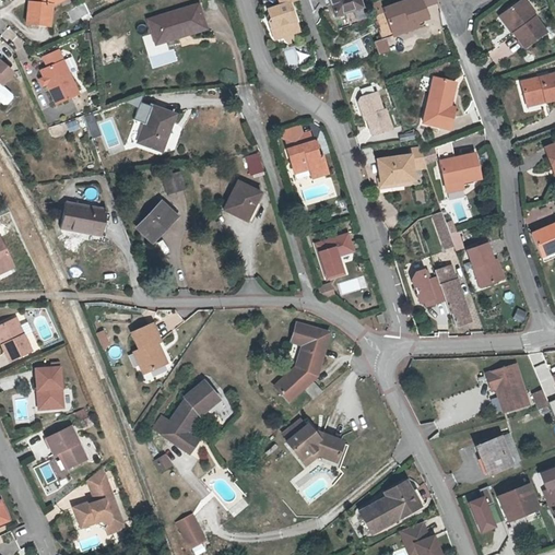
[(31,0),(27,21),(50,23),(54,1),(56,0),(31,0)]
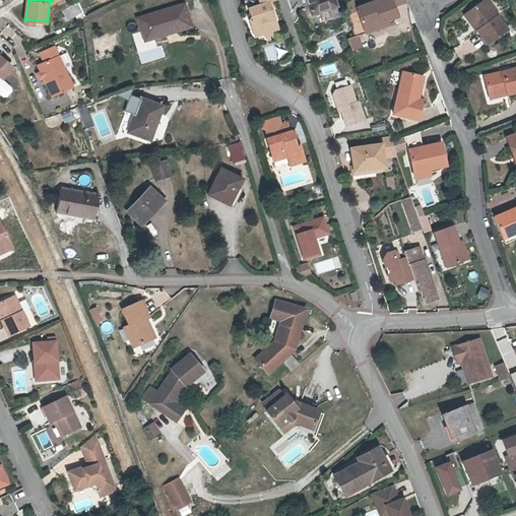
[(276,0),(258,0),(260,5),(248,9),(251,16),(249,20),(254,37),(261,35),(262,34),(263,31),(268,29),(271,31),(271,30),(277,28),(269,2),(276,0)]
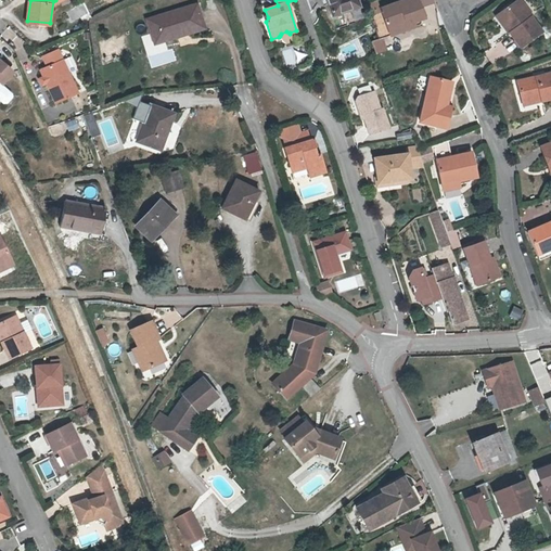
[(341,13),(336,0),(324,0),(331,16),(341,13)]
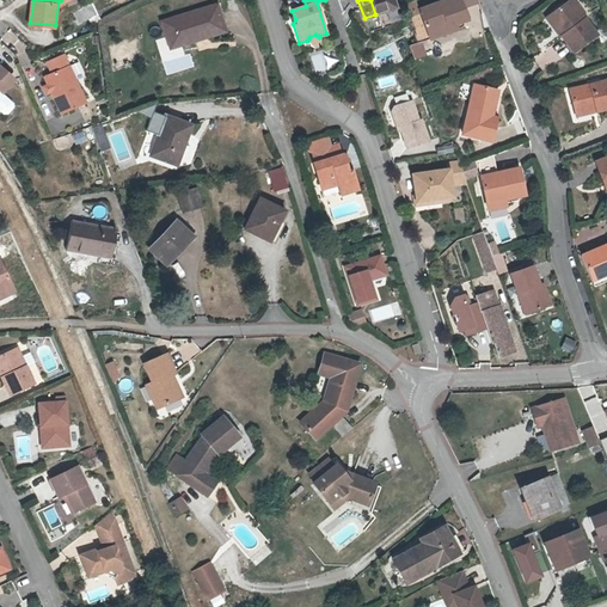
[(371,0),(375,14),(396,7),(393,0),(371,0)]
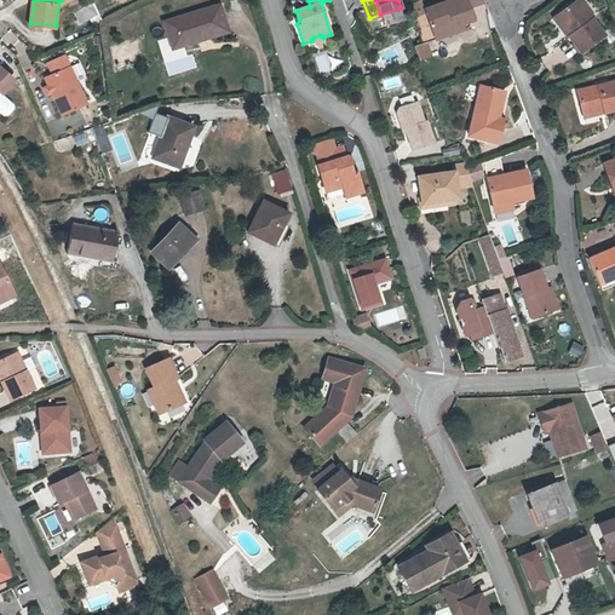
[(414,15),(424,11),(420,0),(411,4),(414,15)]
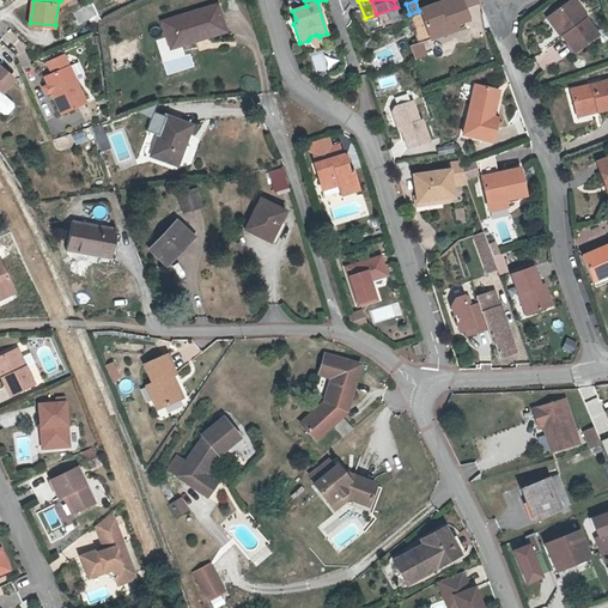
[(449,0),(419,11),(409,14),(419,44),(423,42),(466,26),(464,22),(467,20),(460,0),(449,0)]
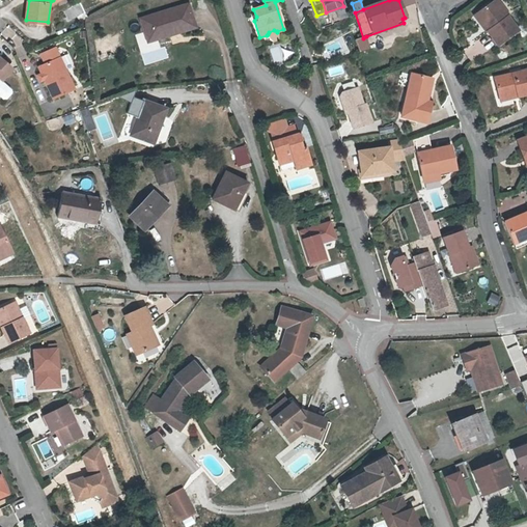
[(490,27),(486,29),(497,44),(516,29),(506,17),(507,16),(496,0),(494,0),(477,11),(490,27)]
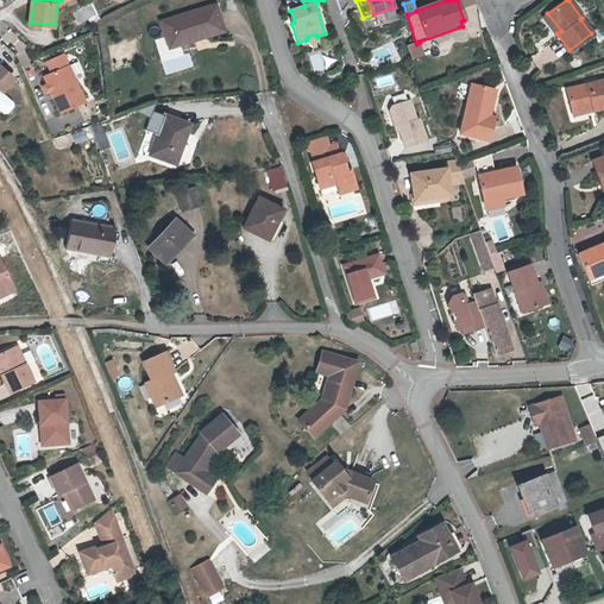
[(176,33),(180,43),(224,30),(215,4),(162,20),(168,36),(176,33)]
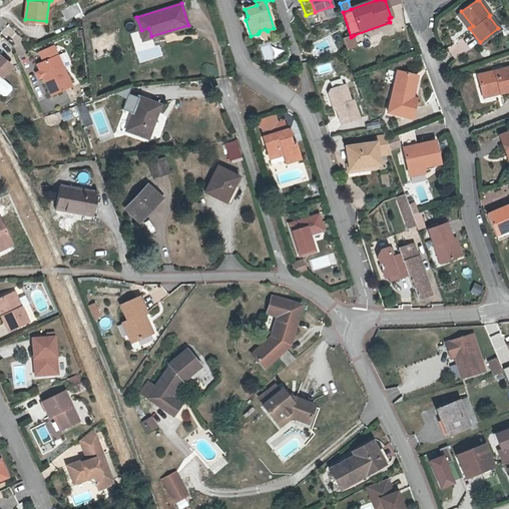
[(63,13),(67,22),(83,15),(79,6),(63,13)]
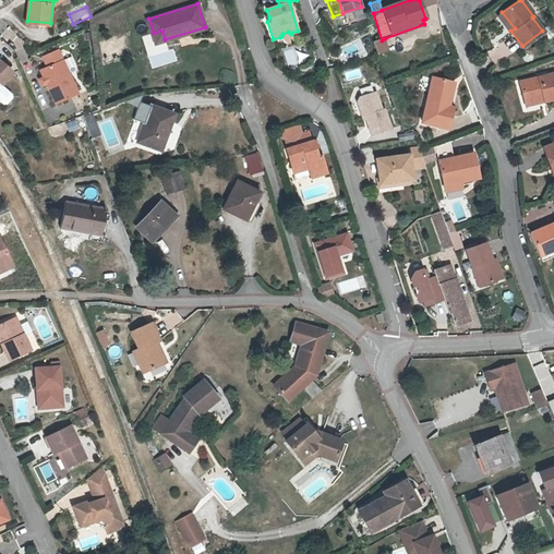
[(515,28),(502,12),(496,16),(508,33),(510,31),(515,28)]
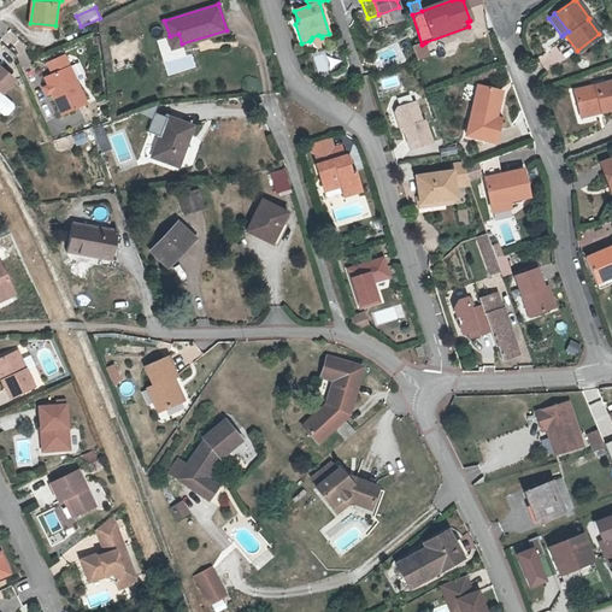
[(178,34),(170,36),(174,47),(182,43),(178,34)]
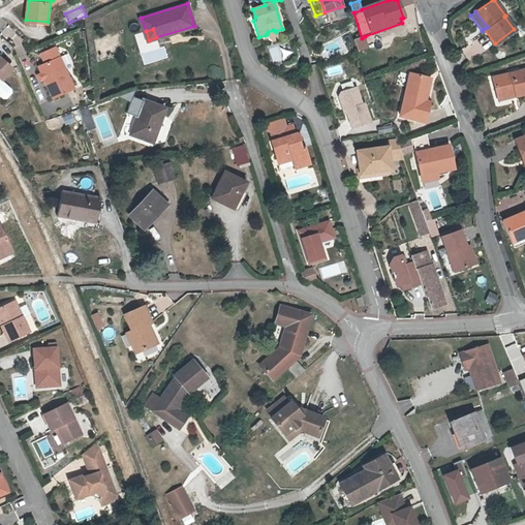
[(267,34),(266,35),(267,38),(271,41),(276,39),(277,34),(276,31),(276,32),(273,30),(268,32),(267,34)]
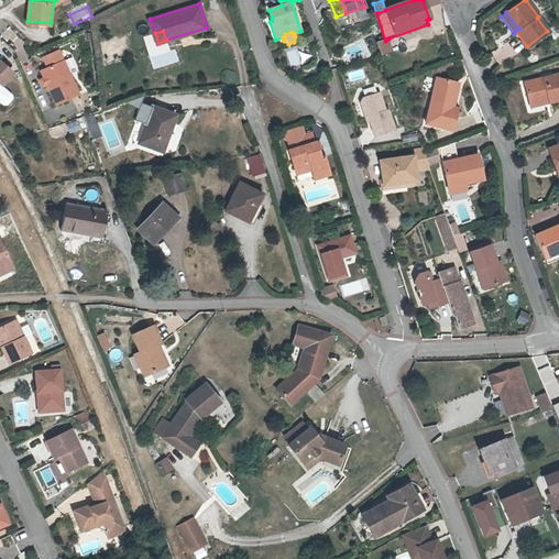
[(376,43),(381,54),(388,51),(385,41),(376,43)]
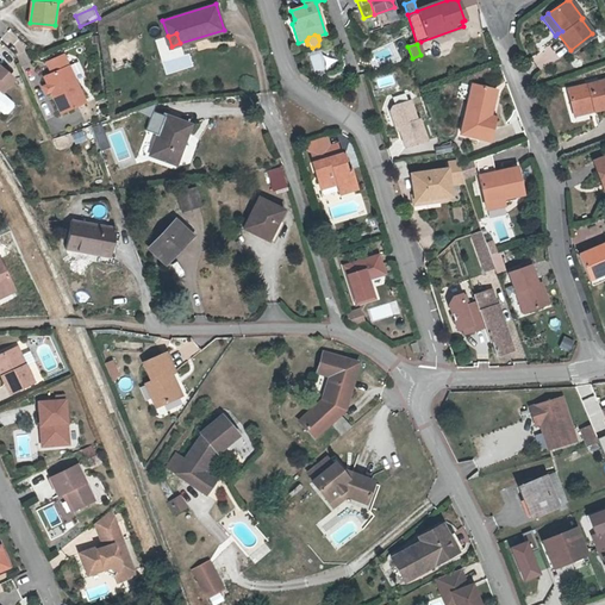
[(319,63),(318,50),(307,51),(309,64),(319,63)]
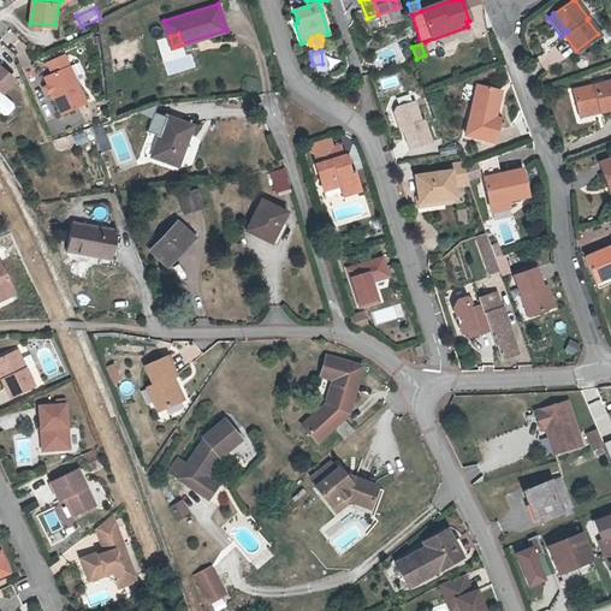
[(65,53),(49,60),(54,71),(71,63),(65,53)]
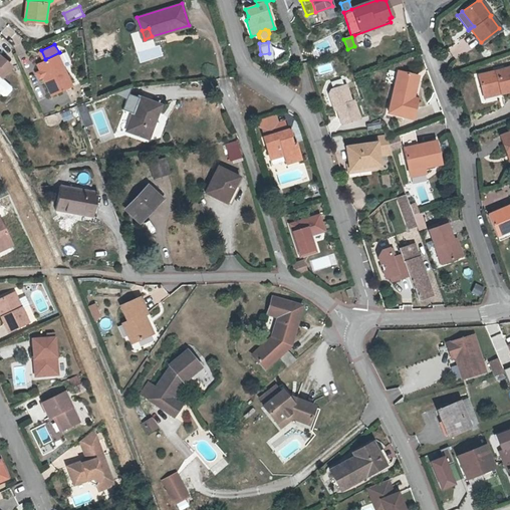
[(59,52),(45,59),(39,62),(52,91),(72,83),(59,52)]
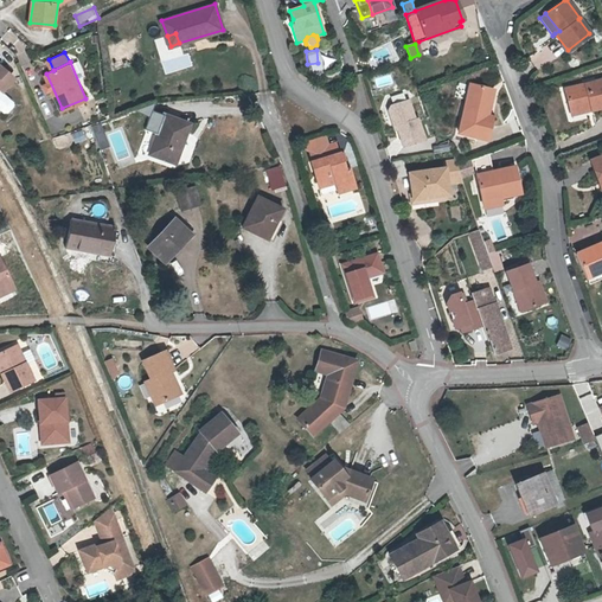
[(1,90),(14,76),(0,63),(0,104),(6,109),(10,109),(13,103),(13,100),(1,90)]
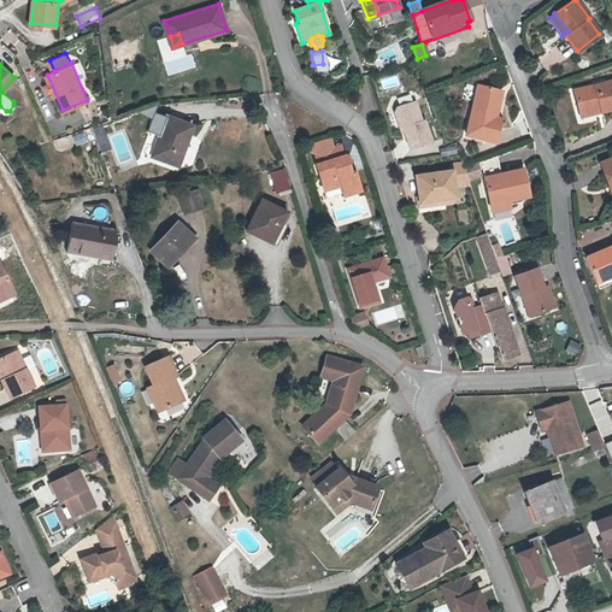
[(482,71),(484,77),(496,72),(495,66),(482,71)]
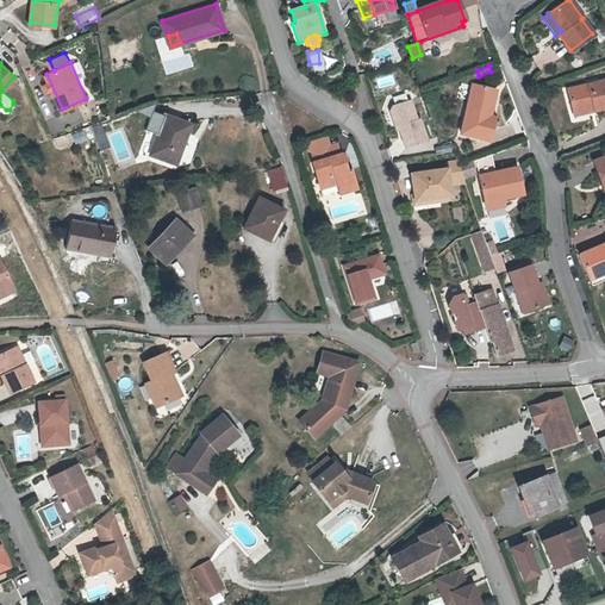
[(604,104),(604,105),(604,79),(578,87),(585,110),(604,104)]
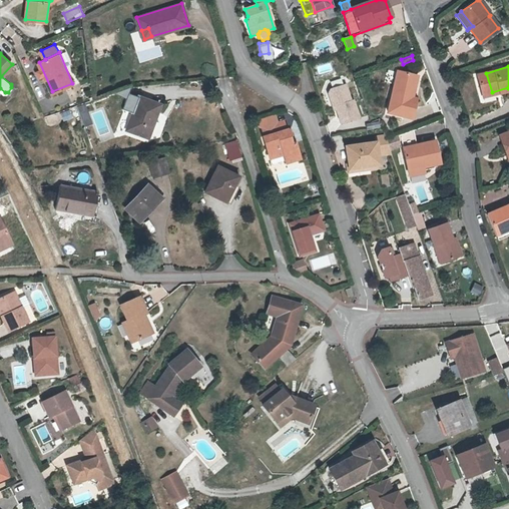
[(408,95),(413,76),(398,72),(388,113),(411,119),(417,97),(413,96),(408,95)]
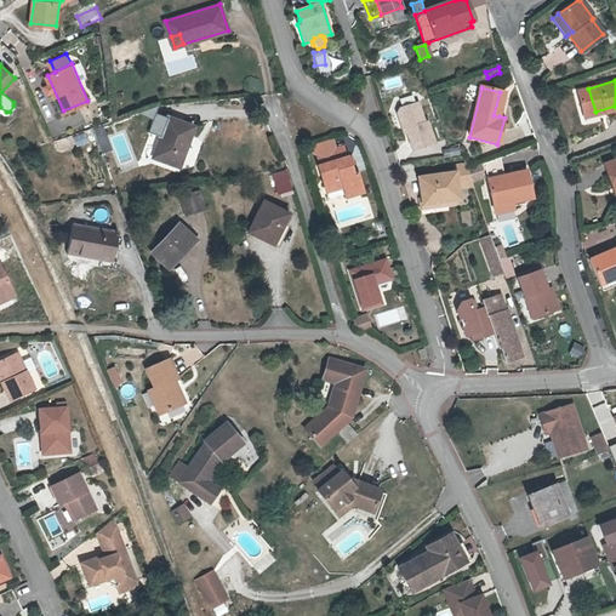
[(494,115),(500,117),(505,93),(500,92),(494,115)]
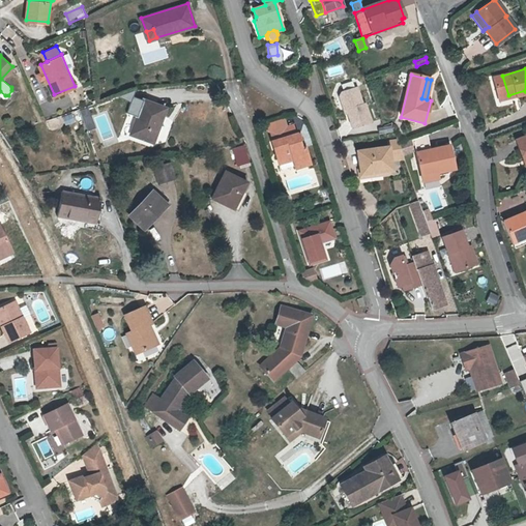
[(339,97),(342,107),(345,107),(352,129),(370,123),(364,105),(361,106),(355,88),(342,93),(339,97)]
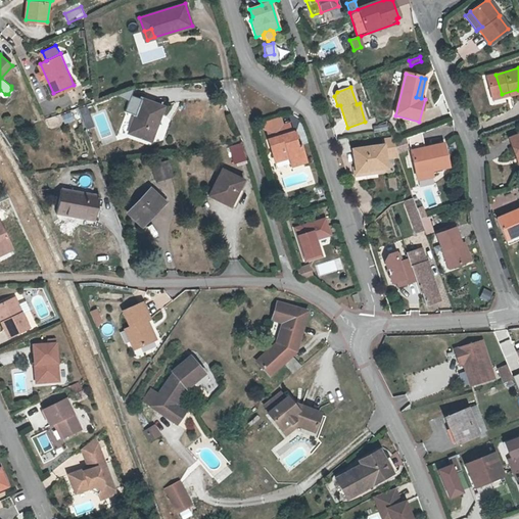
[(518,90),(518,89),(502,94),(503,99),(518,93),(518,90)]
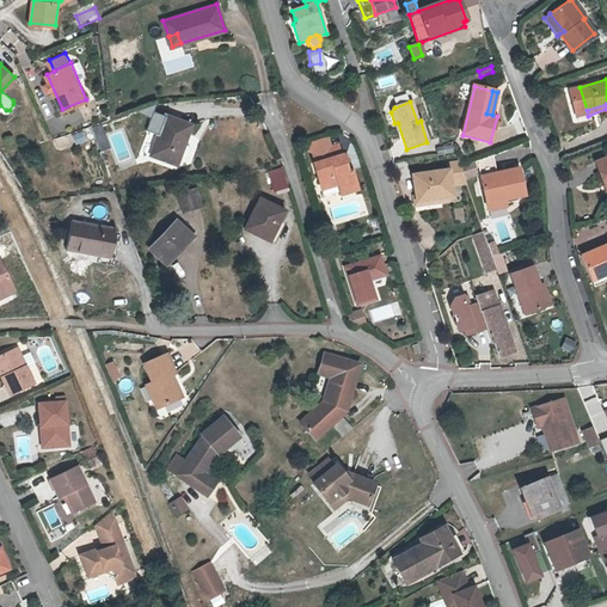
[(166,152),(177,157),(190,124),(152,109),(141,133),(158,140),(152,154),(163,159),(166,152)]
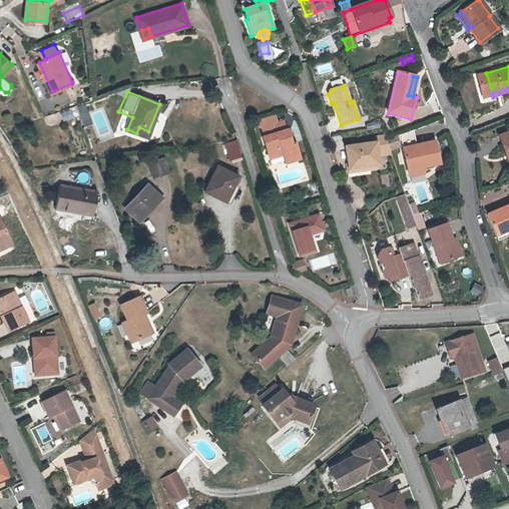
[(40,113),(44,122),(68,112),(65,103),(40,113)]
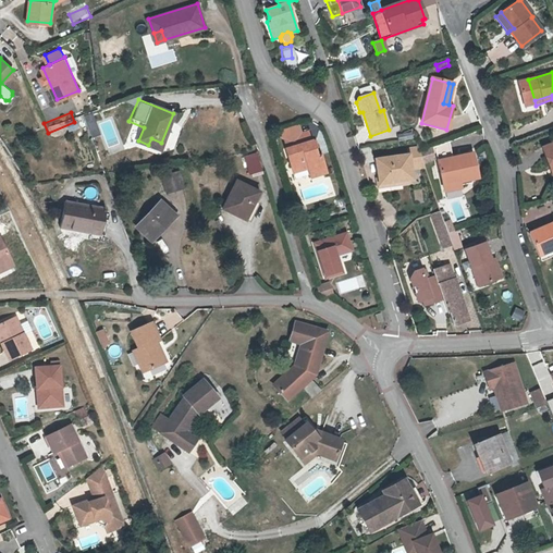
[(309,133),(296,137),(299,146),(311,143),(309,133)]
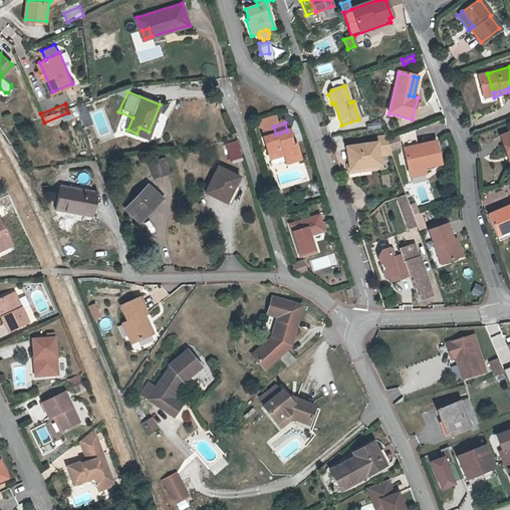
[(273,125),(265,129),(268,138),(276,135),(273,126),(273,125)]
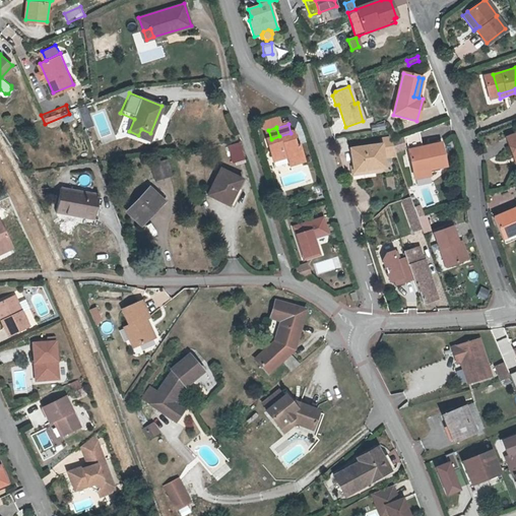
[(141,129),(138,135),(148,139),(150,133),(141,129)]
